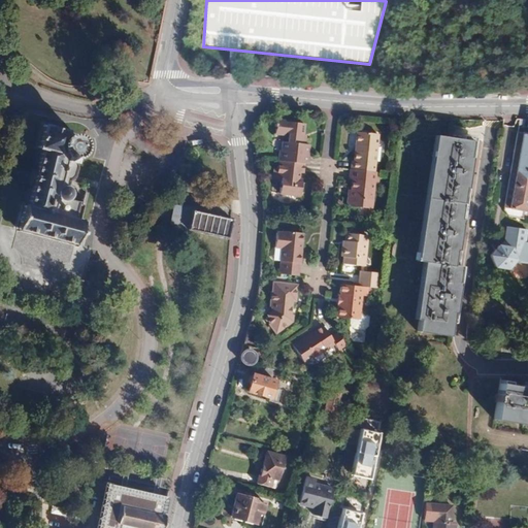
[(284,132),(287,133),(287,141),(283,141),(283,149),(281,149),(279,160),(281,160),(301,162),(305,163),(307,163),(307,154),(307,143),(303,143),(303,137),(301,137),(302,122),(274,120),(273,126),(275,126),(274,133),(284,134),(284,132)]
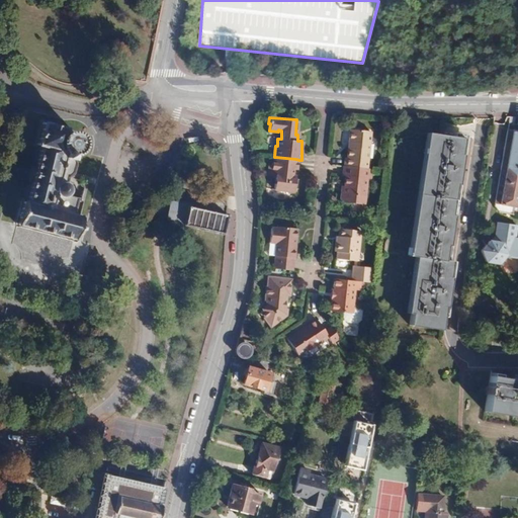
[(35,144),(41,147),(27,201),(22,200),(16,225),(74,240),(74,239),(80,217),(79,217),(83,201),(77,199),(77,197),(63,193),(65,191),(67,189),(68,186),(68,184),(67,182),(66,181),(67,177),(69,177),(70,176),(74,162),(74,160),(73,158),(70,157),(71,154),(73,153),(77,151),(79,149),(80,146),(81,142),(79,138),(77,135),(74,133),(69,132),(66,133),(65,134),(64,135),(65,130),(65,128),(41,121),(35,144)]
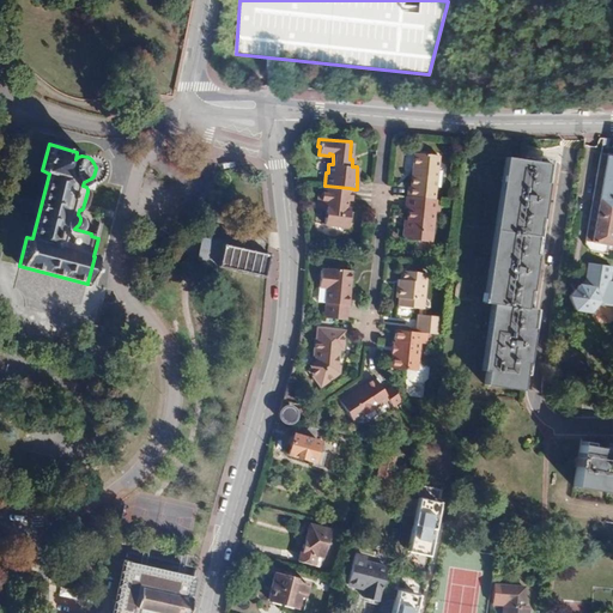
[(416,150),(411,193),(435,195),(438,152),(416,150)]
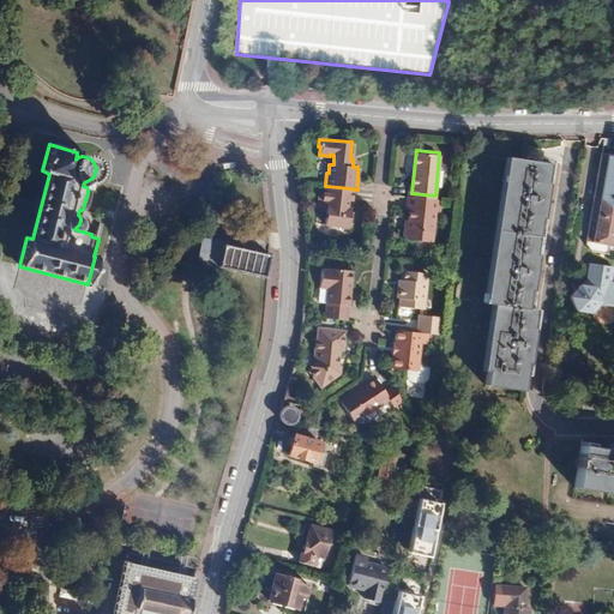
[(601,155),(595,186),(585,242),(591,244),(590,252),(600,253),(607,254),(608,246),(612,247),(613,235),(613,154),(608,154),(607,156),(601,155)]
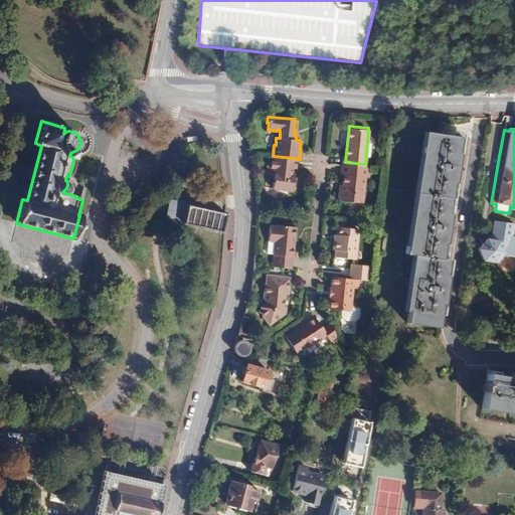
[(464,137),(432,132),(411,251),(418,252),(406,321),(437,325),(449,256),(442,255),(464,137)]
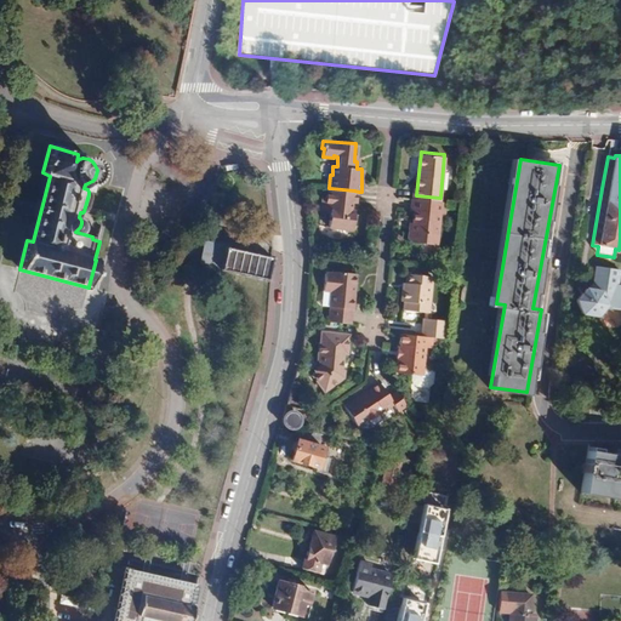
[(328,197),(324,197),(323,211),(332,211),(332,227),(355,228),(355,224),(359,224),(360,214),(357,212),(357,206),(352,206),(353,201),(358,201),(359,192),(354,191),(330,188),(330,194),(328,194),(328,197)]
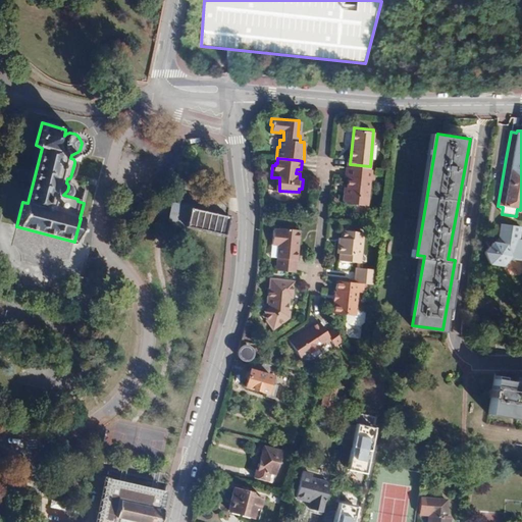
[(348,174),(350,175),(349,185),(348,191),(346,191),(345,200),(368,203),(371,176),(374,176),(375,166),(370,166),(350,164),(348,174)]
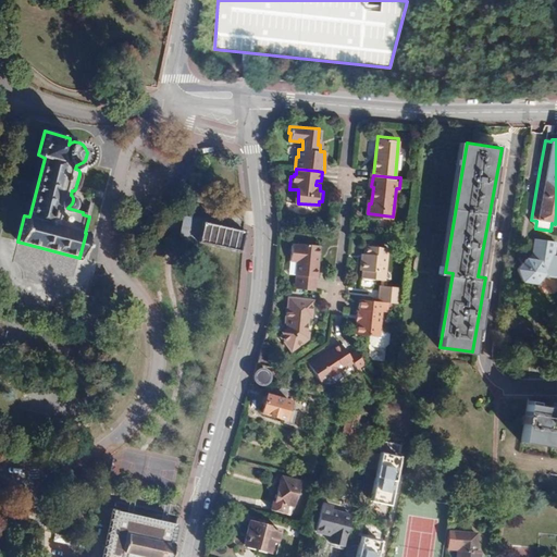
[(187,226),(186,231),(184,235),(181,238),(178,238),(239,252),(246,231),(244,231),(186,218),(183,218),(186,222),(187,226)]
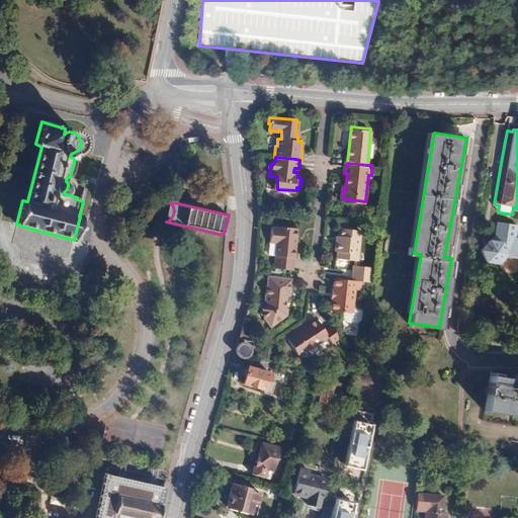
[(128,204),(124,206),(123,210),(127,214),(132,212),(133,208),(128,204)]
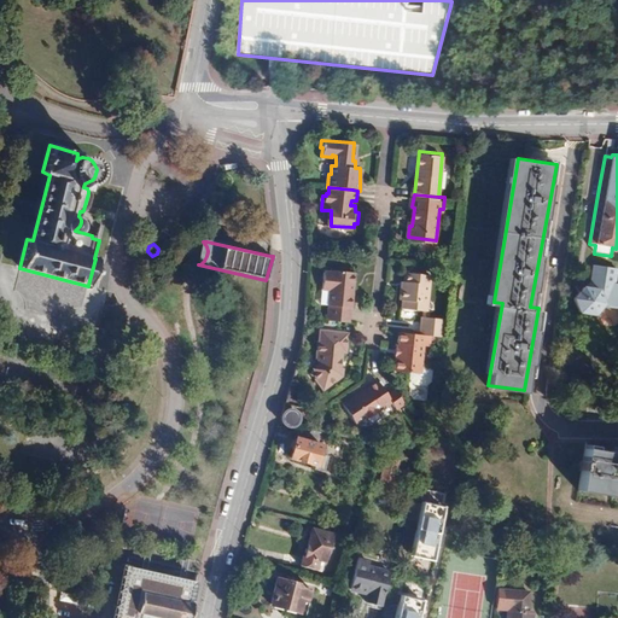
[(598,290),(604,304),(617,305),(617,284),(613,284),(616,270),(590,266),(587,287),(598,290)]
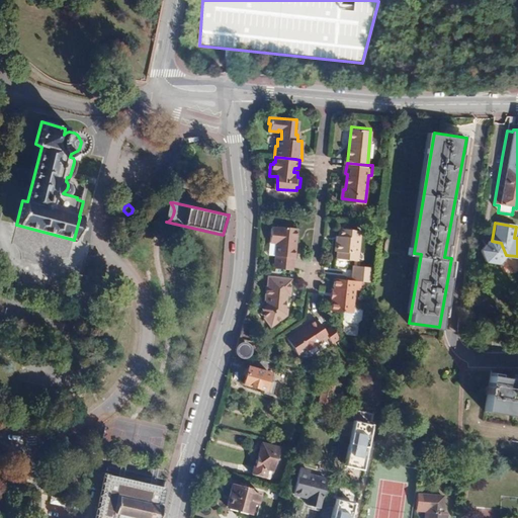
[(335,240),(332,240),(331,249),(334,249),(334,256),(354,258),(357,228),(337,226),(336,233),(335,240)]
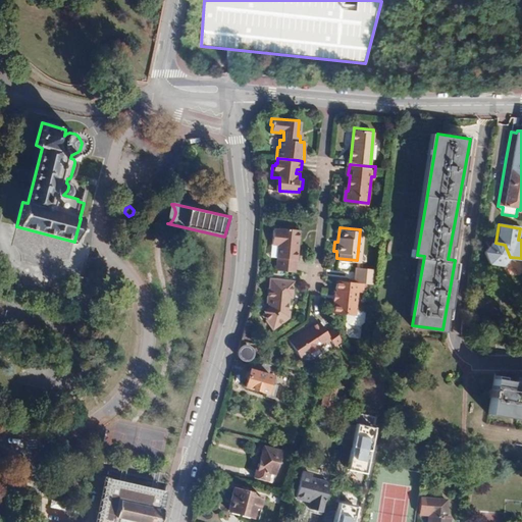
[(272,244),(277,245),(276,258),(278,258),(277,270),(286,272),(294,272),(295,260),(297,260),(300,230),(281,228),(281,230),(273,229),(272,244)]
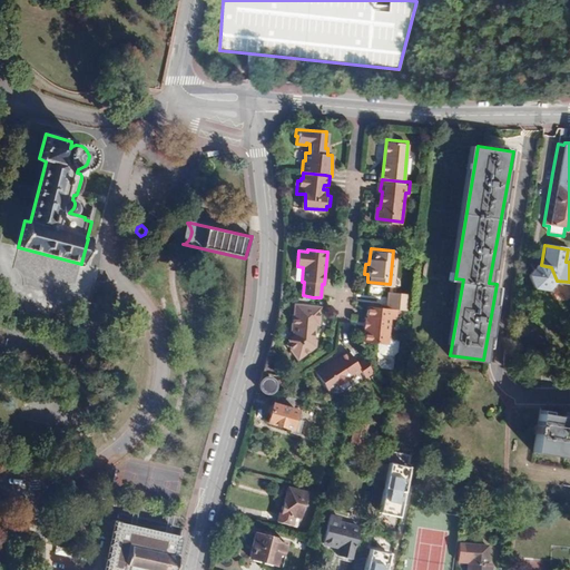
[(534,267),(527,277),(532,292),(547,292),(557,281),(551,267),(541,265),(537,265),(534,267)]
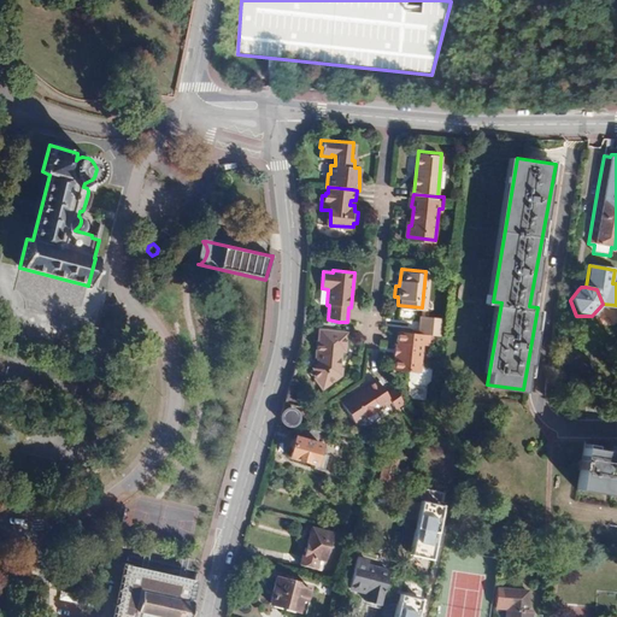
[(444,315),(425,313),(424,333),(442,334),(444,315)]
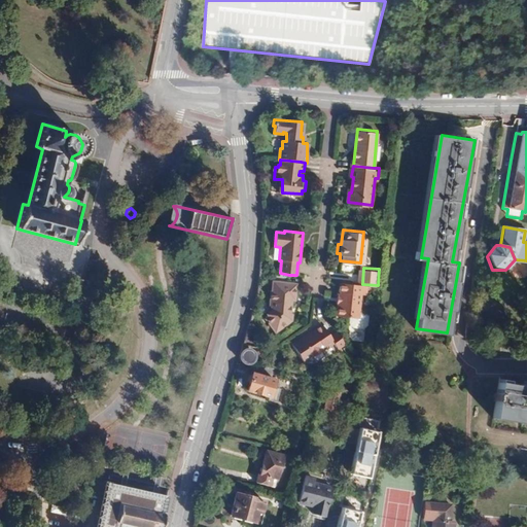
[(277,292),(276,291),(274,306),(276,308),(276,313),(268,317),(276,331),(292,321),(292,315),(286,314),(286,309),(290,306),(291,299),(293,299),(294,299),(296,282),(288,281),(289,275),(280,273),(277,292)]
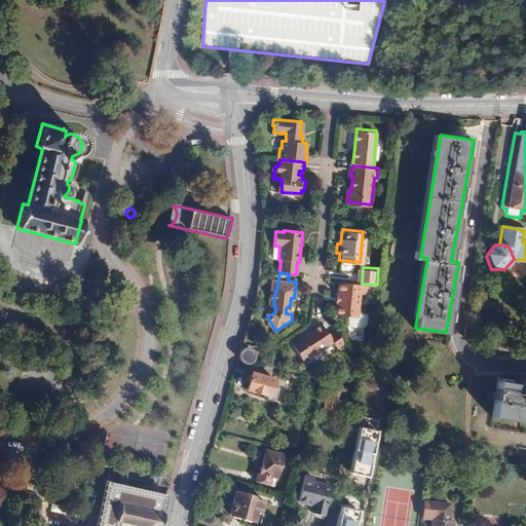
[(525,277),(519,276),(517,292),(525,293),(525,277)]
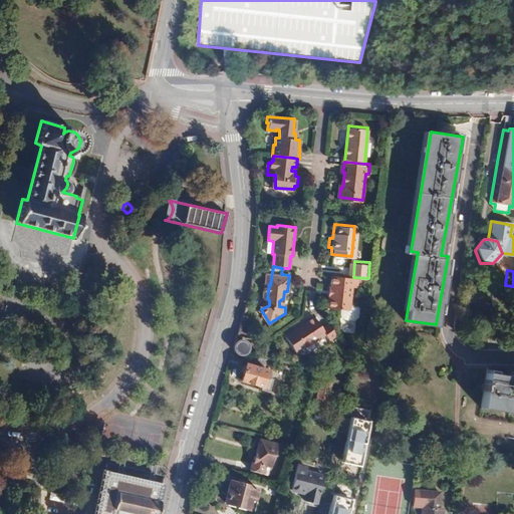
[(330,288),(329,288),(328,295),(330,295),(328,305),(347,307),(351,308),(351,301),(353,285),(359,286),(359,279),(353,278),(332,275),(330,288)]
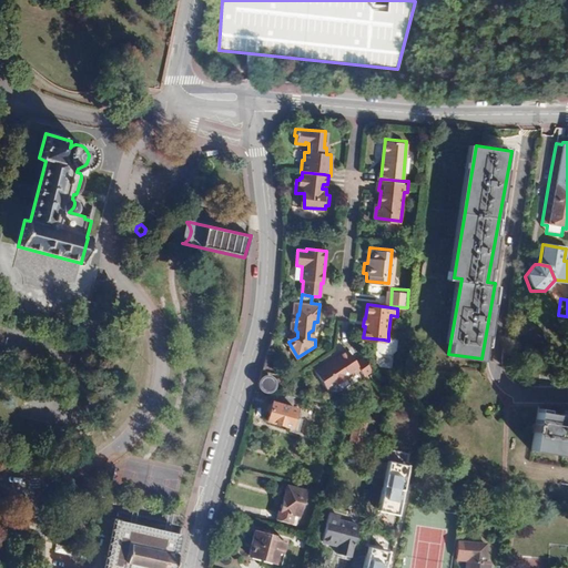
[(388,341),(384,340),(382,345),(386,351),(393,352),(398,346),(399,340),(396,334),(388,333),(388,341)]
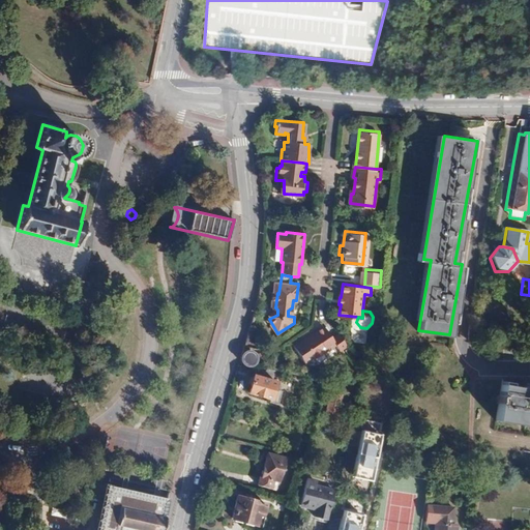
[(326,324),(304,339),(317,357),(339,344),(343,350),(348,346),(341,333),(334,337),(326,324)]
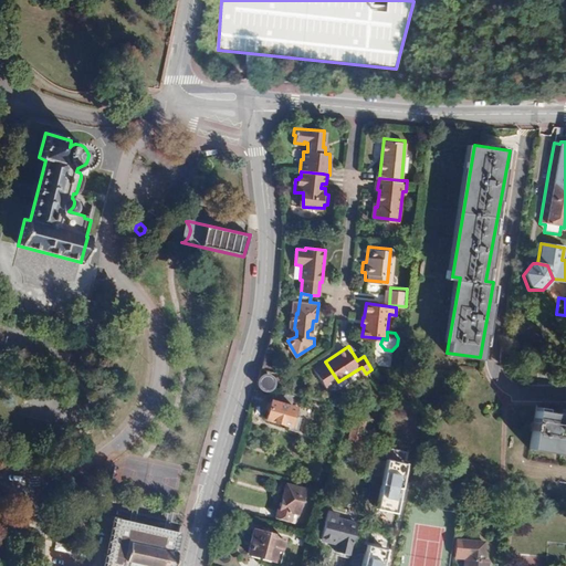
[(265,376),(262,376),(259,377),(257,379),(255,381),(254,385),(255,387),(257,390),(259,392),(261,394),(264,394),(266,394),(270,392),(272,390),(273,387),(273,384),(272,381),(271,378),(268,376),(265,376)]
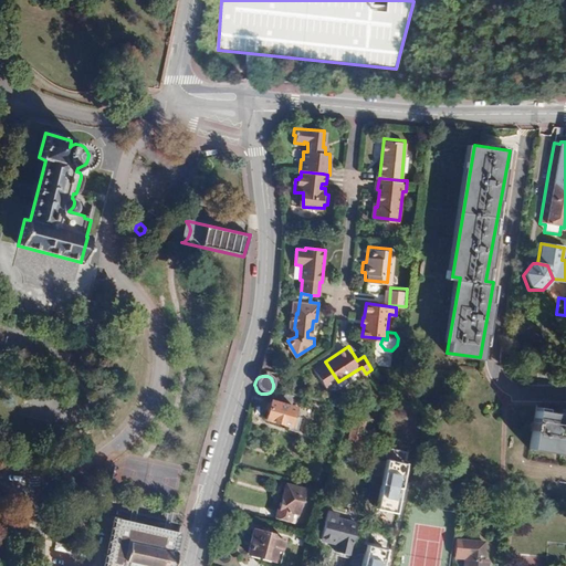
[(294,396),(276,392),(274,402),(291,409),(294,396)]
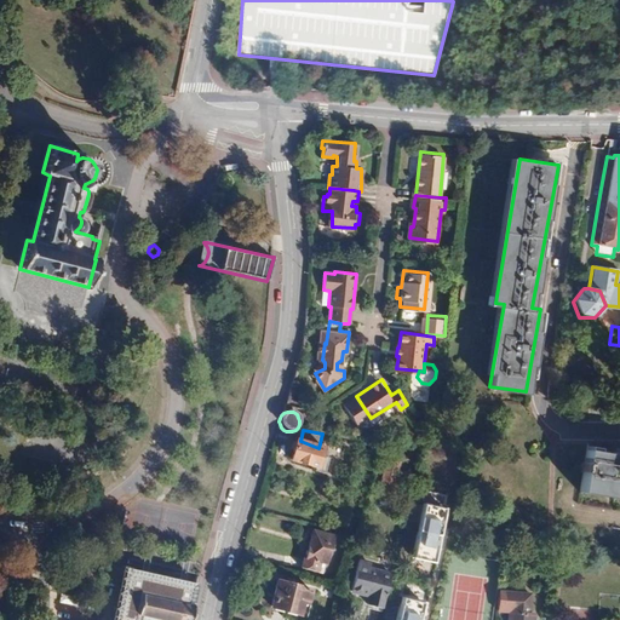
[(298,440),(291,458),(317,468),(316,471),(325,475),(329,459),(319,455),(321,448),(319,448),(300,441),(298,440)]
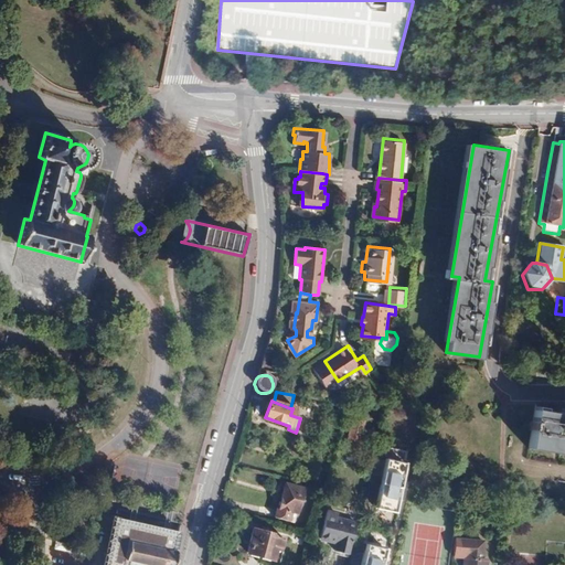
[(564,416),(534,411),(528,444),(564,451),(564,416)]
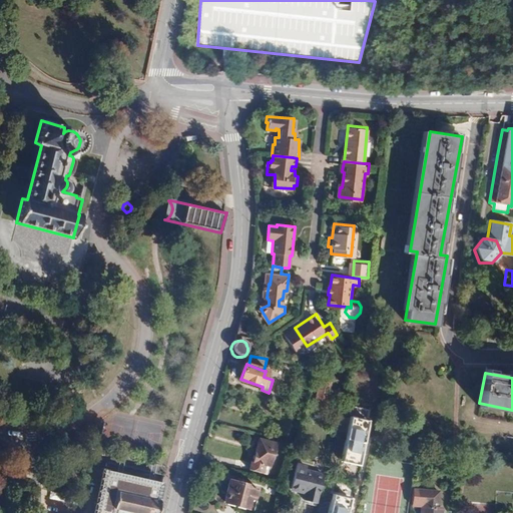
[(341,461),(358,465),(369,421),(352,417),(341,461)]
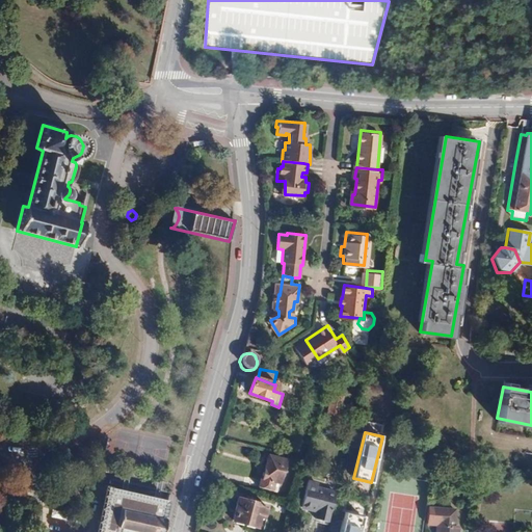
[(286,460),(268,455),(260,487),(273,490),(275,485),(273,485),(274,482),(278,483),(281,476),(283,477),(286,468),(284,468),(286,460)]
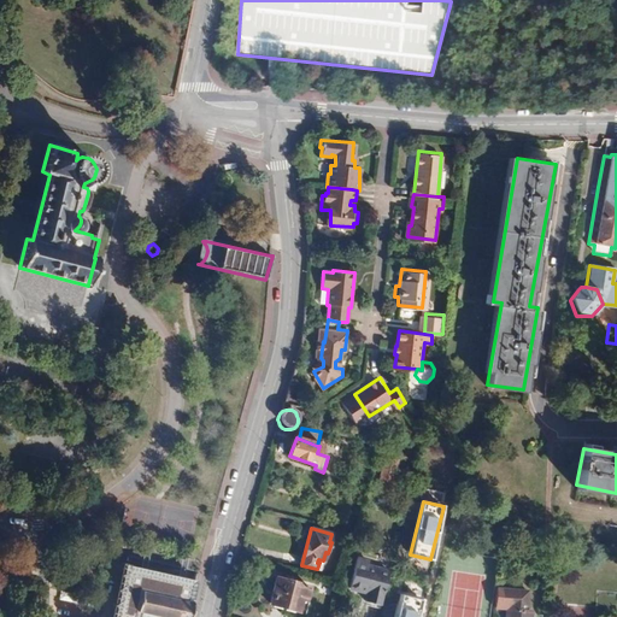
[(369,562),(357,558),(350,587),(368,592),(365,601),(380,605),(389,571),(368,566),(369,562)]
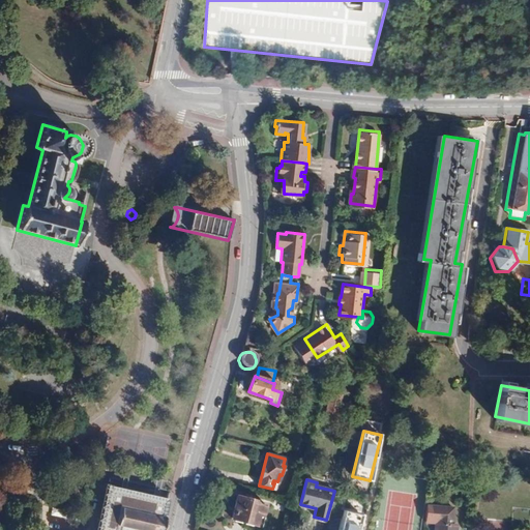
[(124,488),(110,483),(97,529),(164,529),(173,500),(171,500),(124,488)]
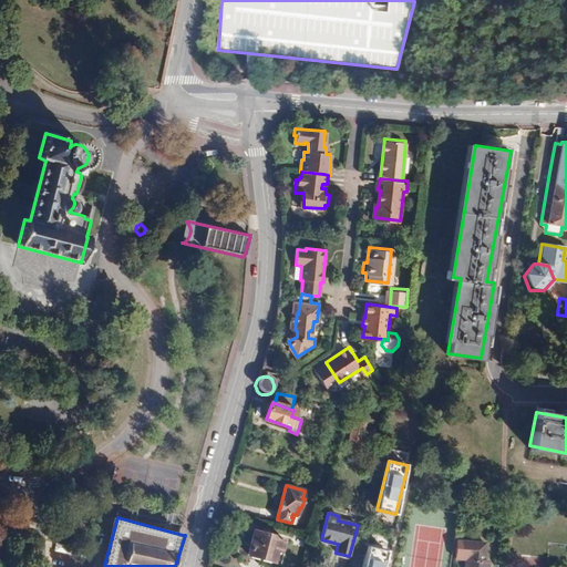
[(285,538),(255,531),(248,555),(259,558),(258,563),(270,566),(271,562),(275,562),(277,550),(282,552),(285,538)]
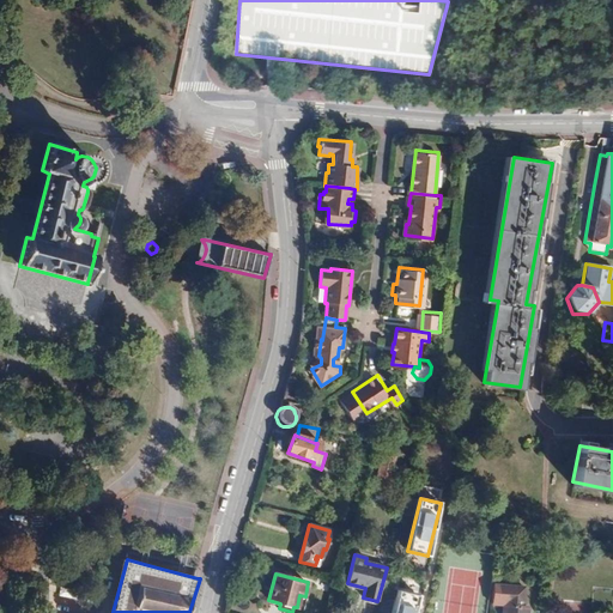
[(492,606),(503,607),(502,612),(526,612),(527,608),(522,607),(523,589),(493,587),(492,606)]
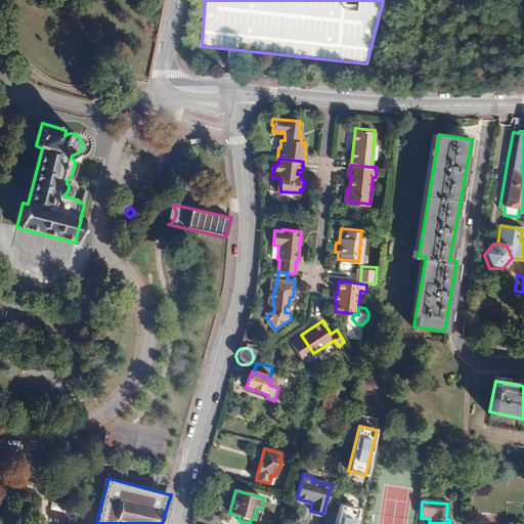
[(340,505),(335,523),(353,523),(357,509),(340,505)]
